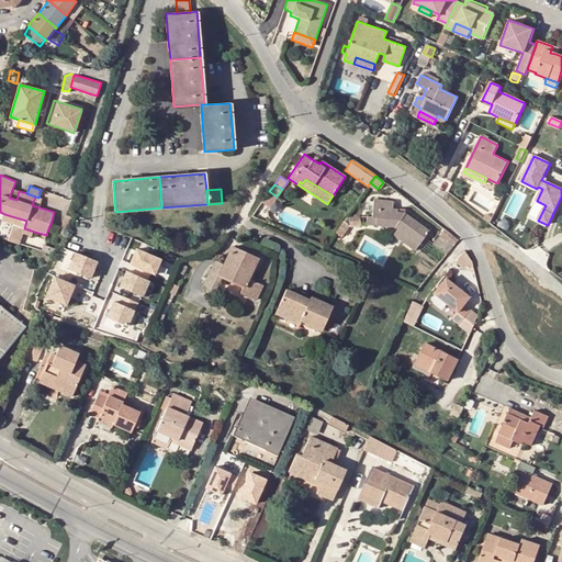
[(277,197),(269,191),(261,202),(269,208),(277,197)]
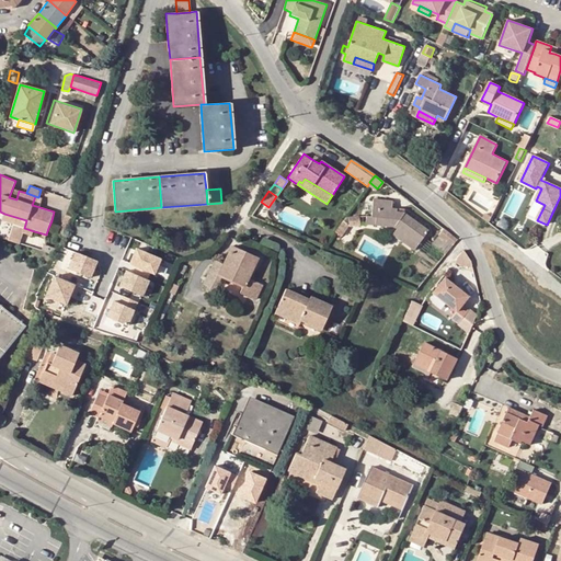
[(396,209),(391,208),(391,201),(371,199),(370,217),(366,216),(366,224),(375,225),(393,227),(397,229),(418,243),(427,230),(403,213),(396,213),(396,209)]
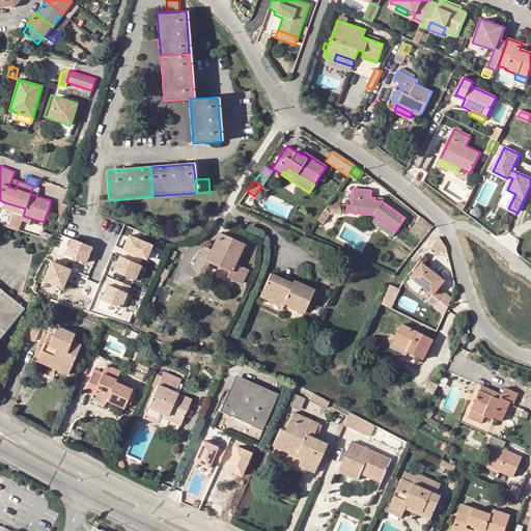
[(2,208),(23,216),(25,208),(4,202),(2,208)]
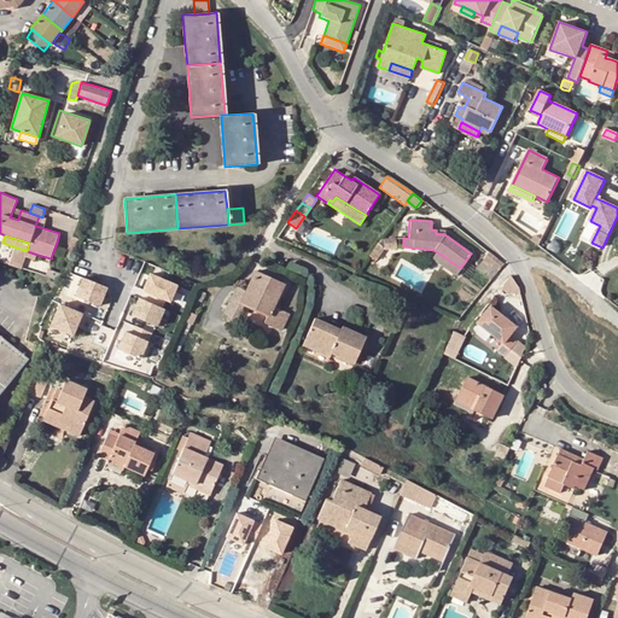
[(377,260),(384,248),(378,244),(369,255),(377,260)]
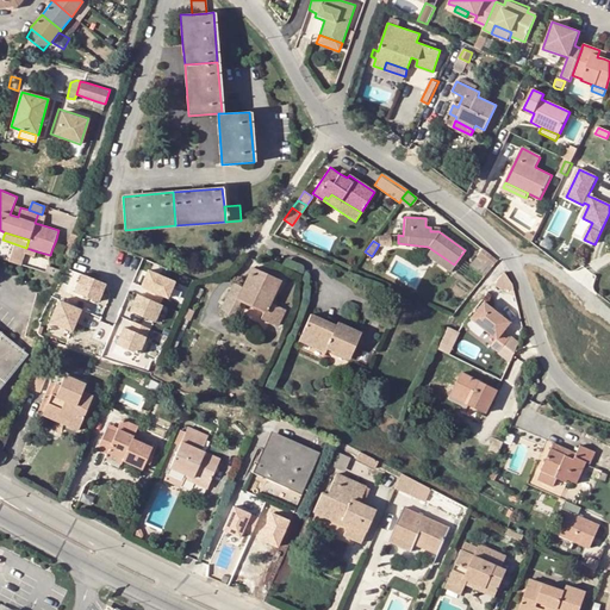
[(35,257),(37,251),(26,248),(25,254),(35,257)]
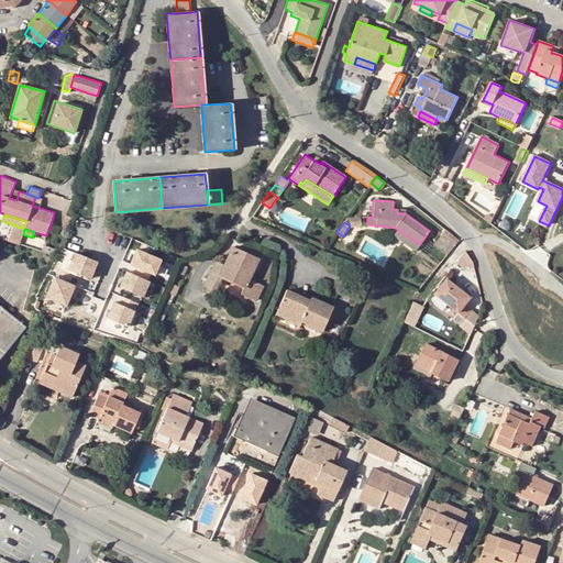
[(415,251),(419,244),(398,230),(394,235),(415,251)]
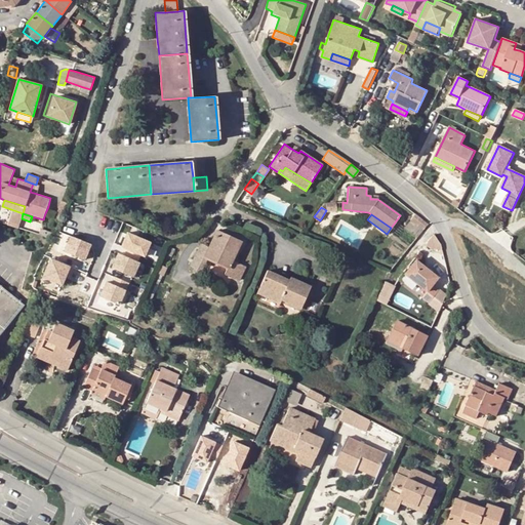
[(241,241),(218,231),(209,249),(201,245),(191,267),(198,271),(205,257),(229,269),(227,274),(239,280),(245,267),(241,266),(232,261),(233,258),(241,241)]
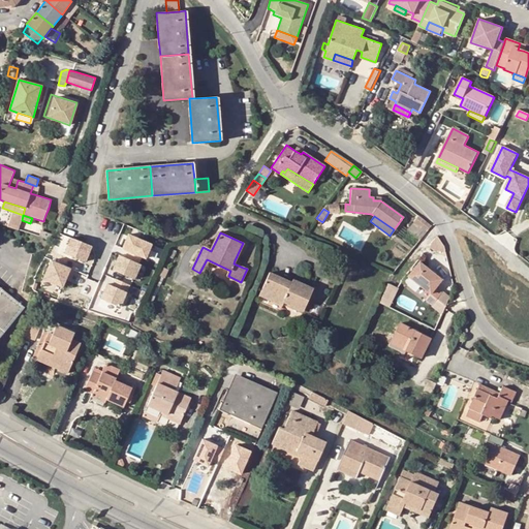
[(84,261),(91,244),(61,234),(55,251),(84,261)]
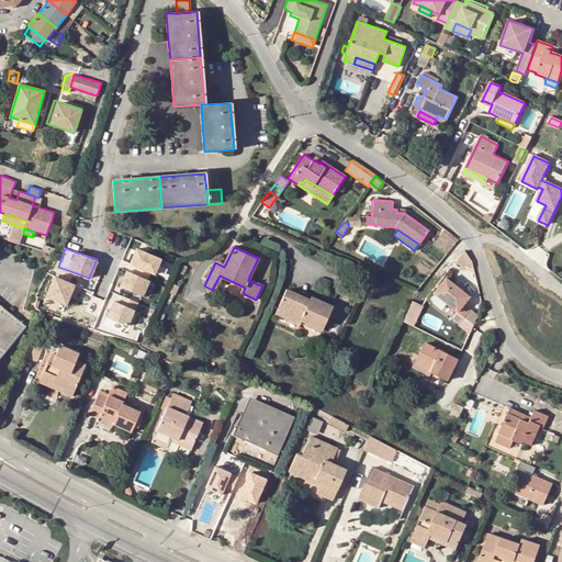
[(472,263),(464,250),(458,259),(457,262),(473,267),(472,263)]
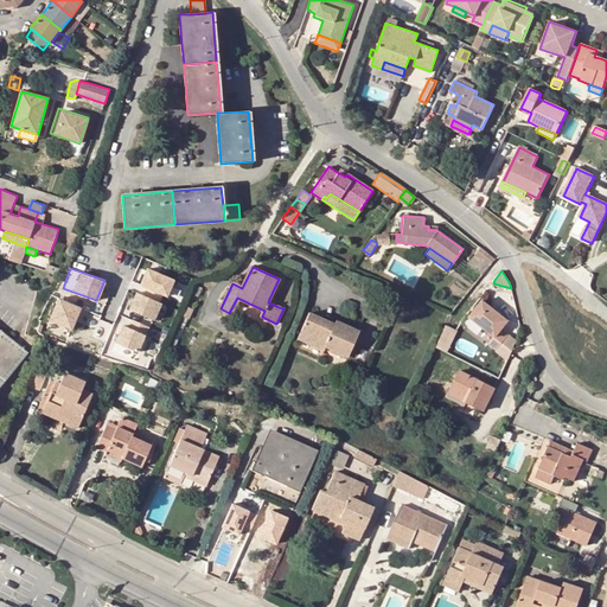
[(184,283),(178,281),(173,291),(179,293),(184,283)]
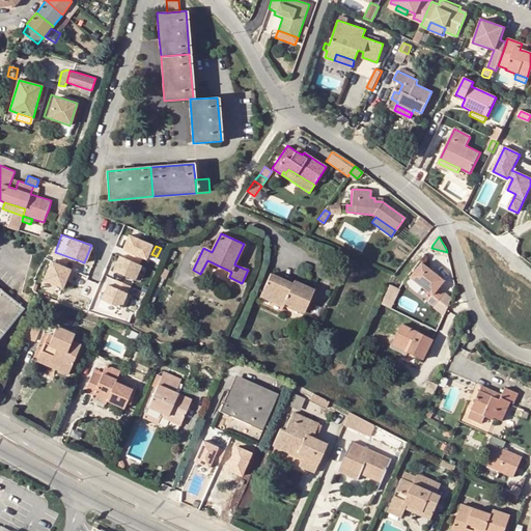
[(122,261),(124,260),(123,252),(101,253),(102,271),(103,284),(100,284),(101,294),(124,291),(122,261)]
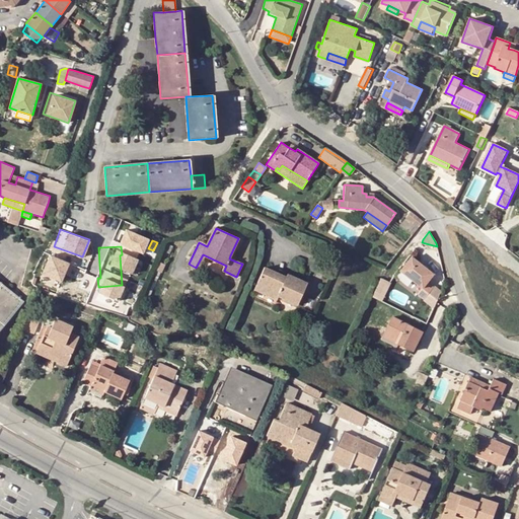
[(422,288),(417,294),(424,299),(433,287),(427,282),(433,274),(411,256),(400,271),(422,288)]
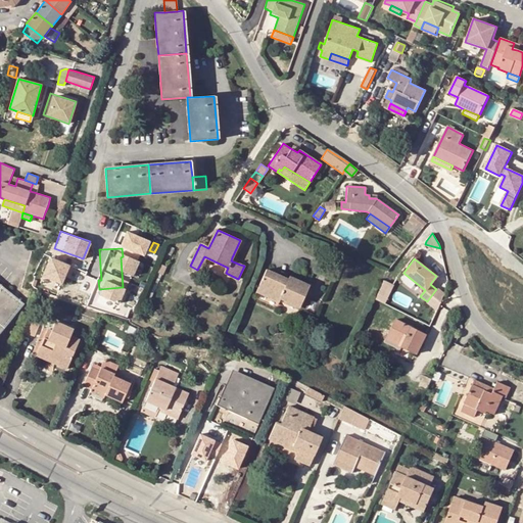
[(163,275),(167,267),(160,264),(157,272),(163,275)]
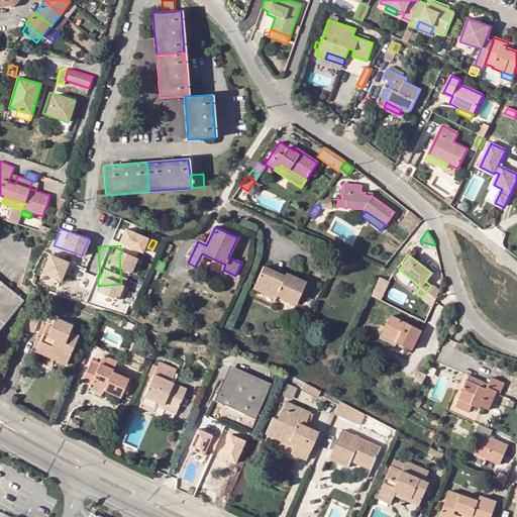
[(91,277),(97,277),(100,277),(99,264),(91,264),(91,277)]
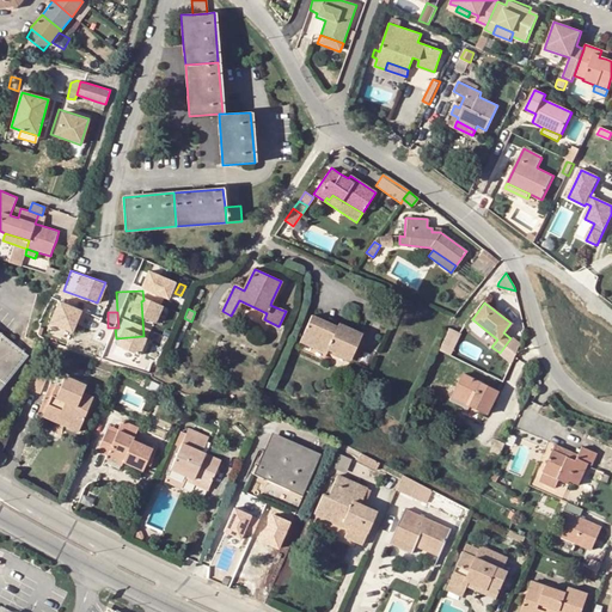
[(338,324),(337,326),(311,316),(300,341),(325,353),(328,350),(352,360),(362,335),(338,324)]
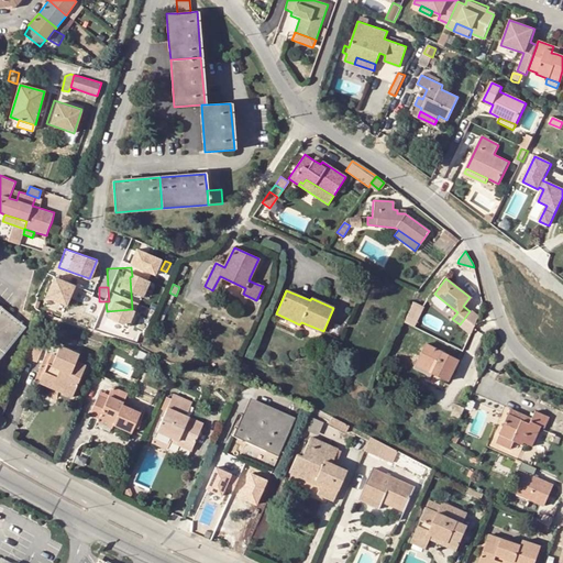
[(411,305),(405,319),(415,324),(422,309),(411,305)]
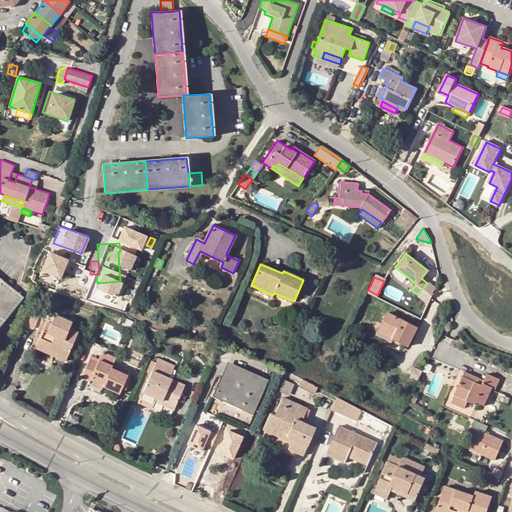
[(0,323),(22,297),(0,278),(0,323)]
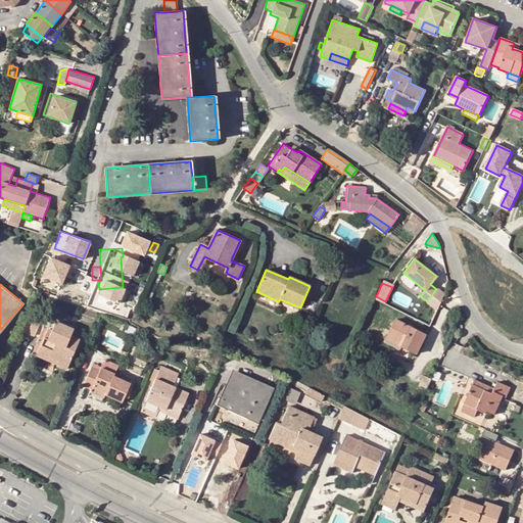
[(436,289),(427,301),(437,310),(443,294),(436,289)]
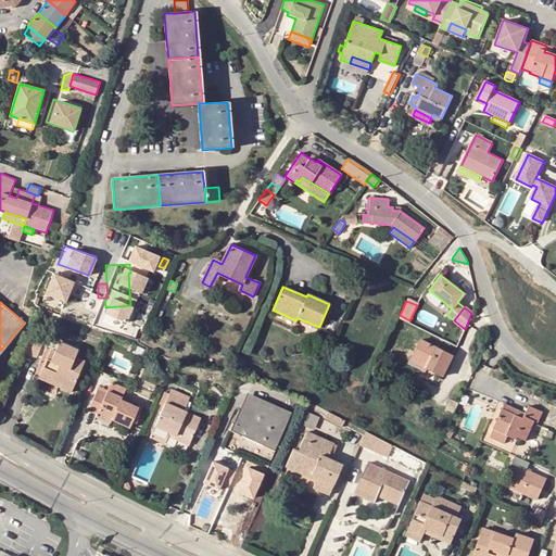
[(409,320),(400,315),(399,319),(407,324),(409,320)]
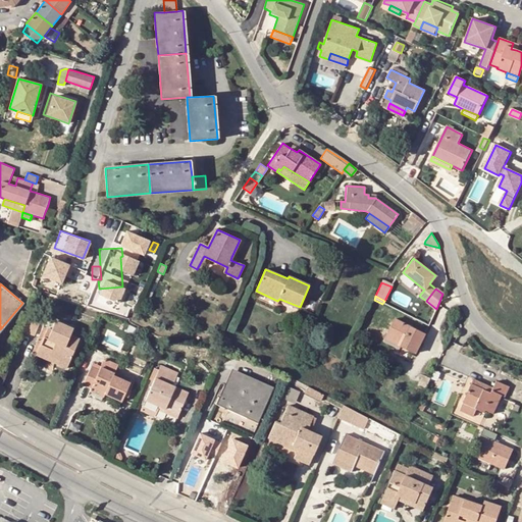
[(28,316),(33,318),(35,313),(39,306),(34,304),(28,316)]
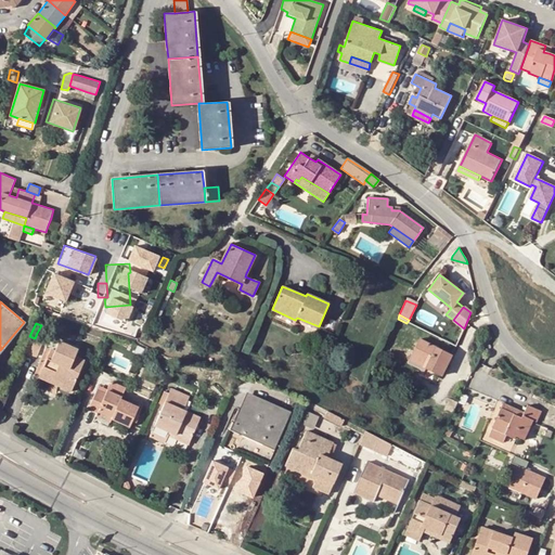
[(28,339),(23,349),(36,356),(40,345),(28,339)]
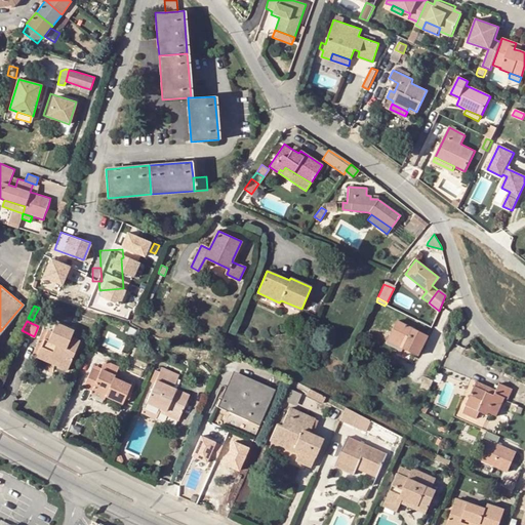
[(397,321),(389,337),(403,345),(401,349),(416,356),(427,336),(397,321)]
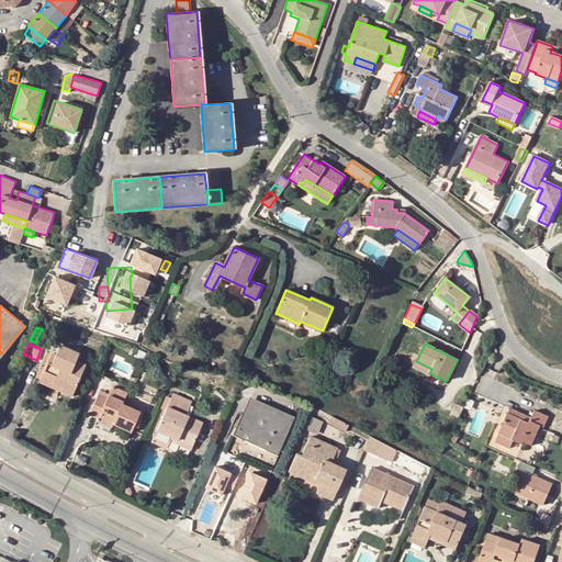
[(86,364),(76,361),(79,355),(59,346),(55,356),(52,353),(40,382),(71,397),(86,364)]
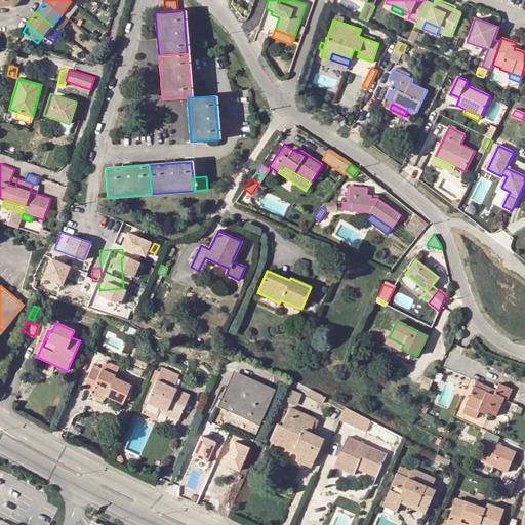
[(110,331),(105,345),(119,351),(124,337),(110,331)]
